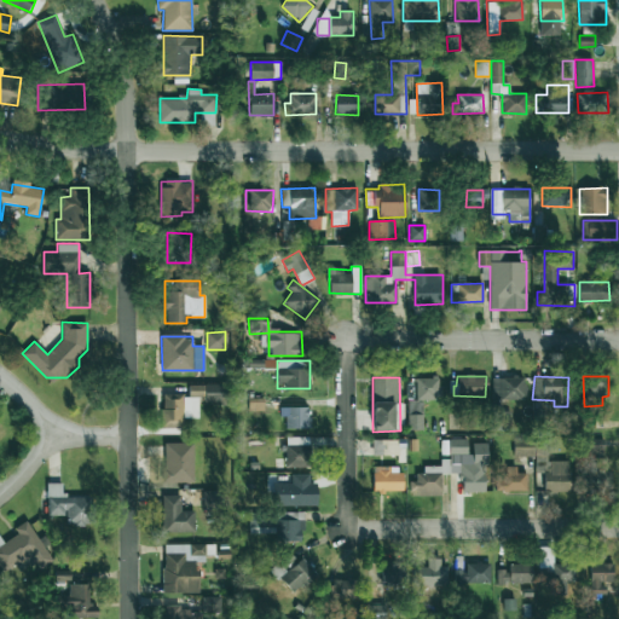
[(416,400),(439,399),(439,377),(416,377),(416,400)]
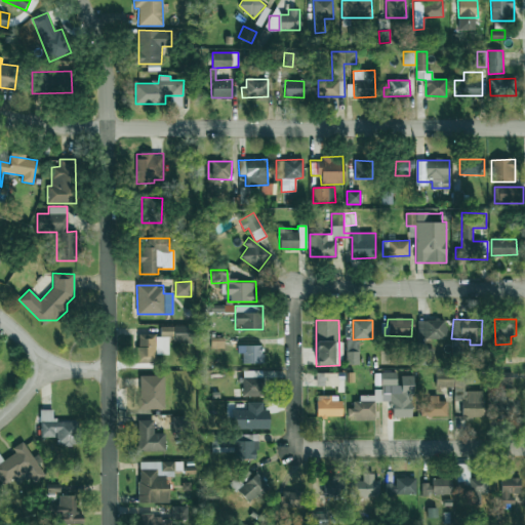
[(417,320),(418,364),(433,364),(433,349),(426,349),(426,338),(445,338),(445,320),(417,320)]
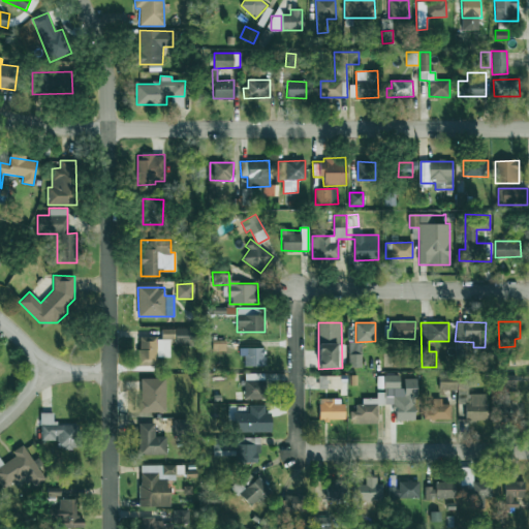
[(193,344),(193,329),(161,329),(161,337),(138,337),(138,365),(157,365),(157,358),(172,358),(172,344),(193,344)]
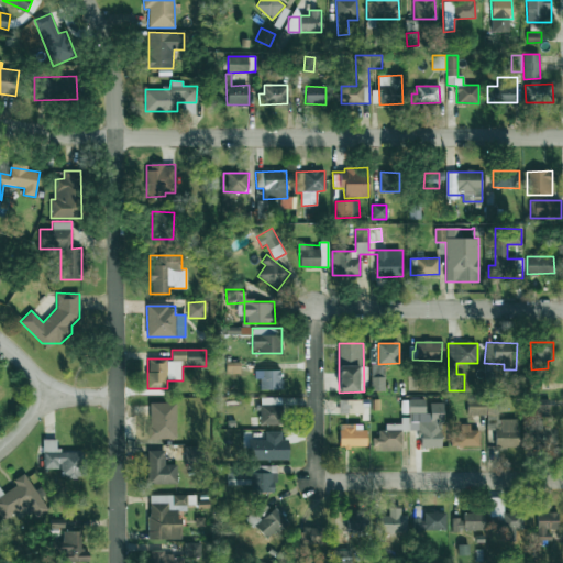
[(384,364),(372,364),(372,390),(385,390),(384,364)]
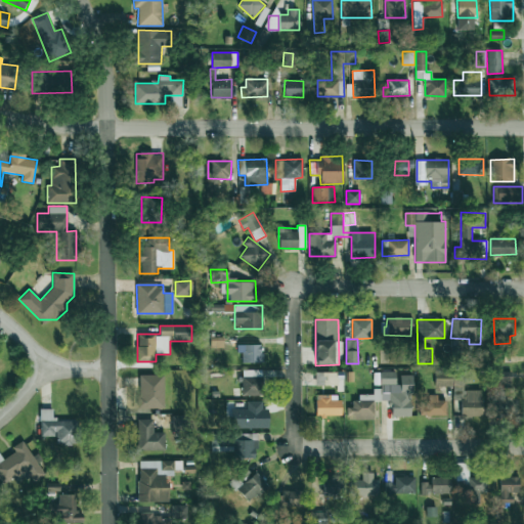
[(242,362),(262,362),(262,344),(242,344),(242,362)]
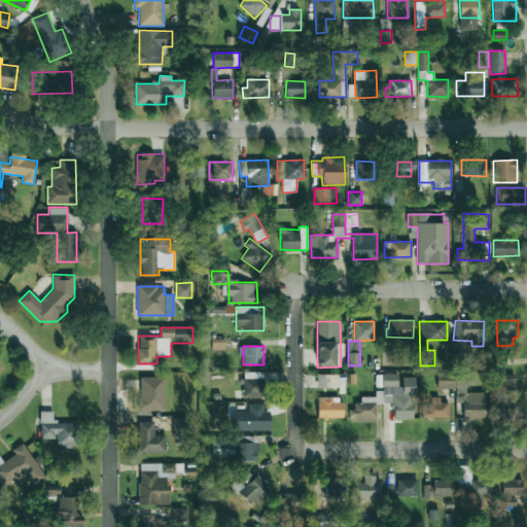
[(415,419),(414,377),(399,378),(399,374),(382,374),(382,390),(376,391),(376,397),(361,397),(361,402),(351,402),(351,422),(376,421),(376,403),(393,402),(393,419),(415,419)]
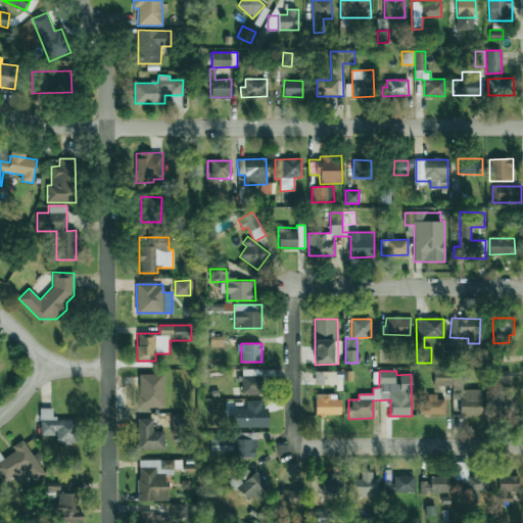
[(460,416),(481,416),(481,389),(463,389),(463,371),(434,371),(434,386),(453,386),(453,398),(460,398),(460,416)]
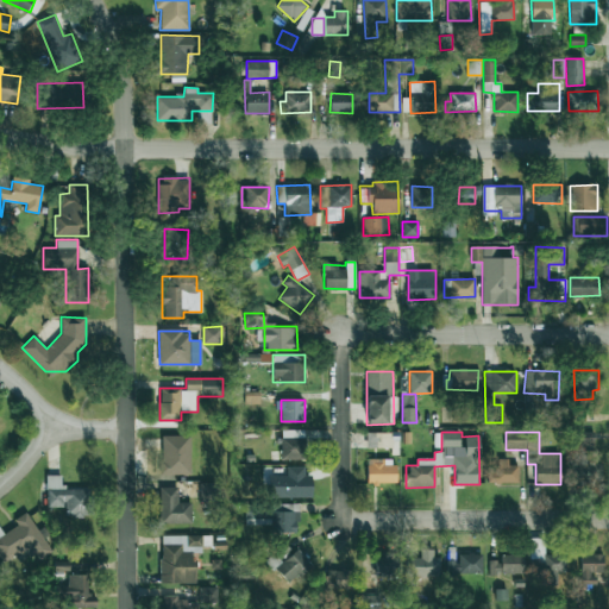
[(594,450),(595,432),(578,432),(578,450),(594,450)]
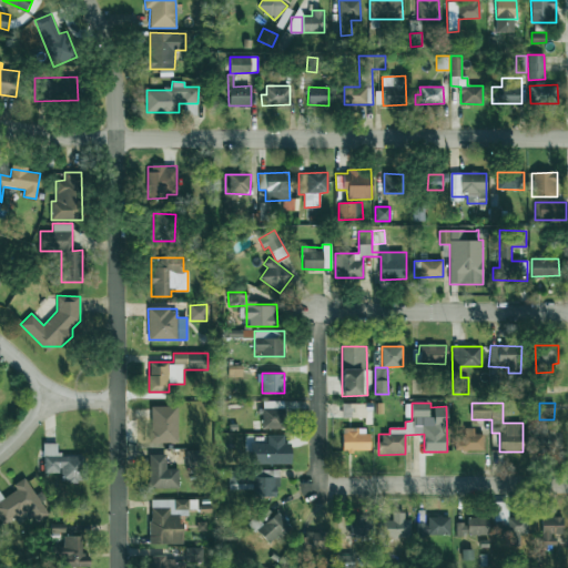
[(342,417),(366,417),(366,404),(342,404),(342,417)]
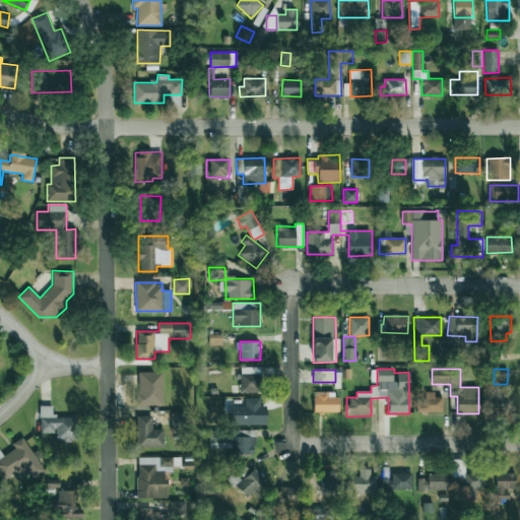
[(163,405),(163,372),(137,372),(137,405),(163,405)]
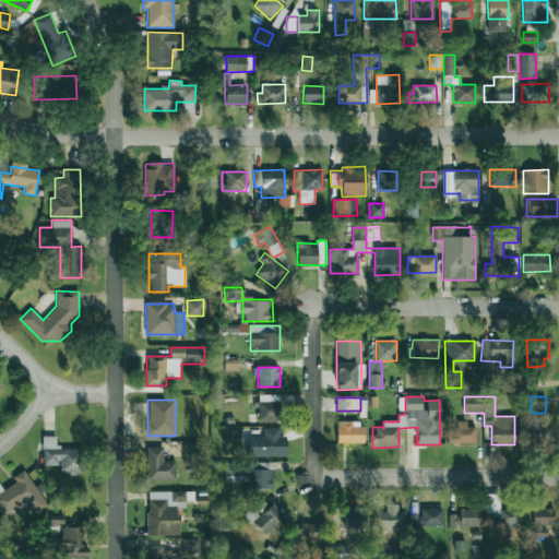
[(282,421),(281,402),(258,402),(258,421),(282,421)]
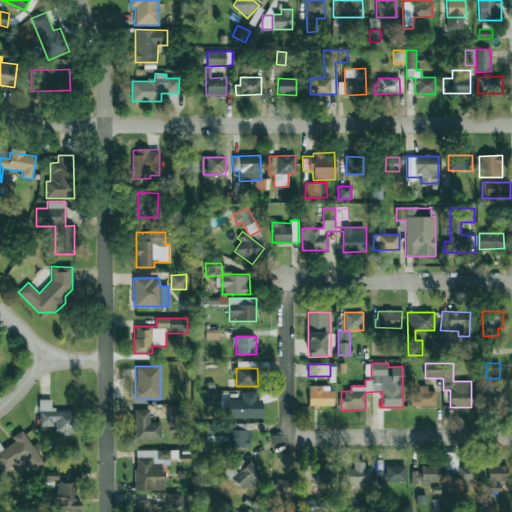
[(506,407),(507,390),(494,389),(494,382),(481,382),(481,406),(506,407)]
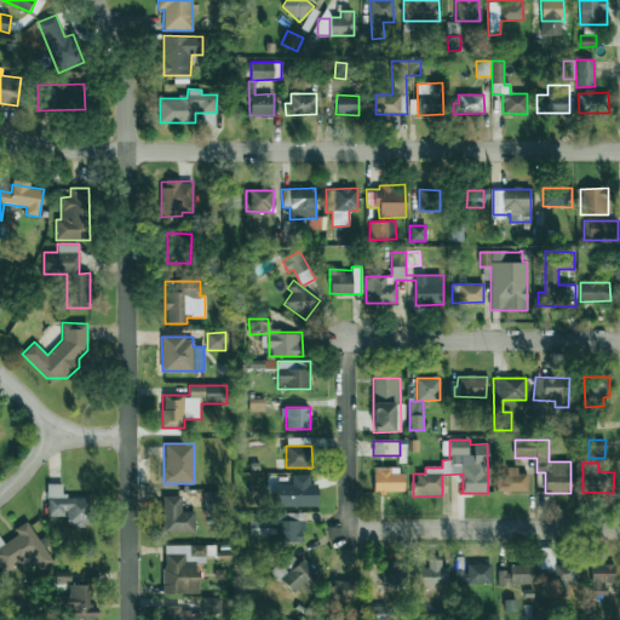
[(402,492),(402,466),(373,468),(373,492),(402,492)]
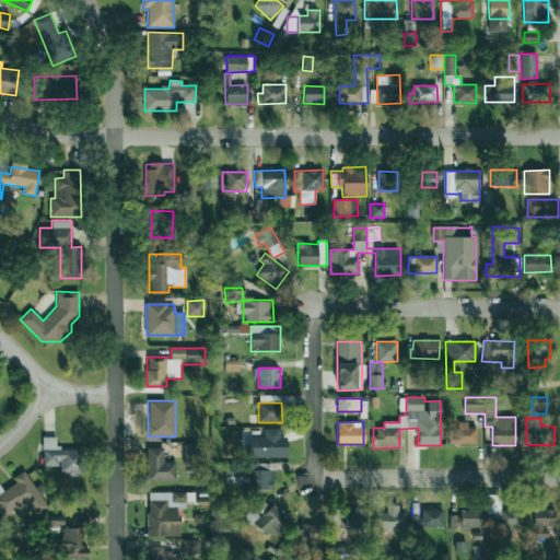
[(476,444),(476,428),(467,428),(467,421),(456,421),(456,434),(447,435),(447,444),(476,444)]
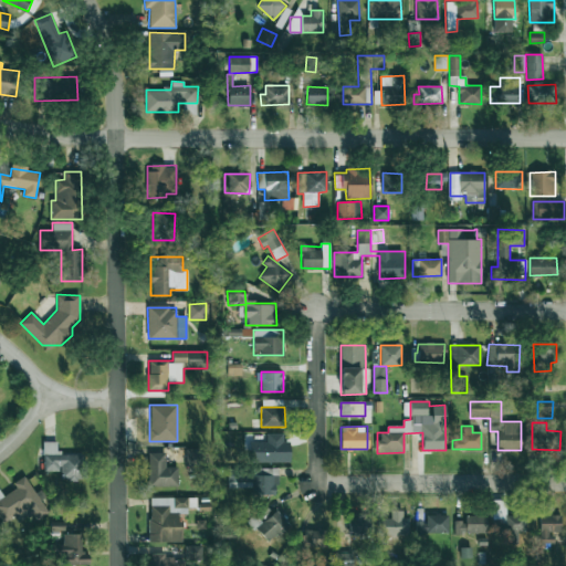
[(290,462),(290,441),(283,442),(283,433),(266,433),(266,442),(248,442),(249,462),(290,462)]
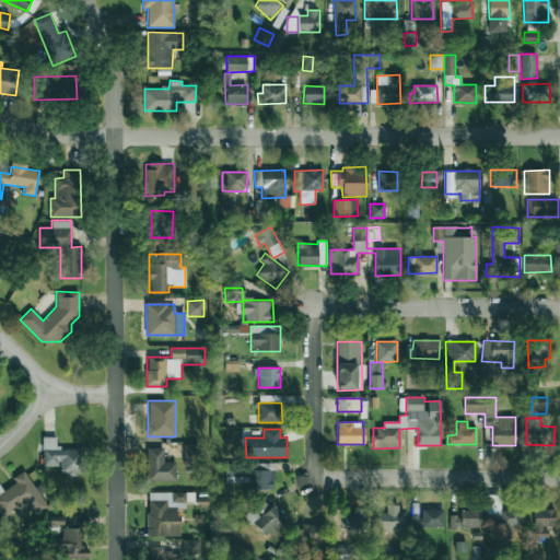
[(43,436),(57,436),(57,446),(59,445),(59,450),(88,450),(89,475),(79,475),(79,477),(67,478),(67,474),(59,475),(59,466),(43,466),(43,436)]
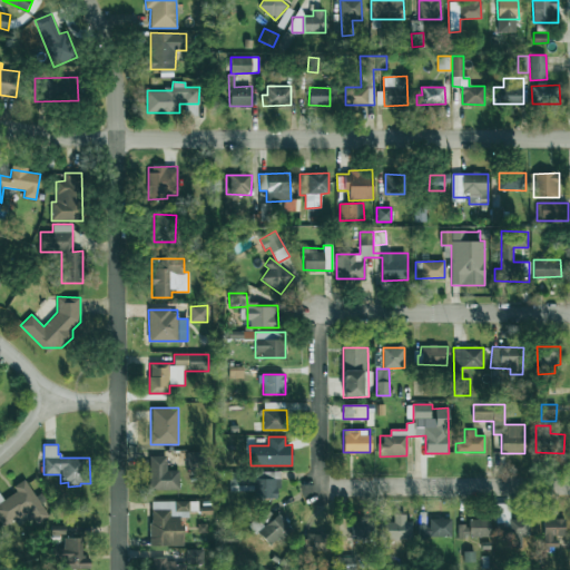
[(167,457),(149,455),(149,490),(179,490),(179,471),(166,470),(167,457)]
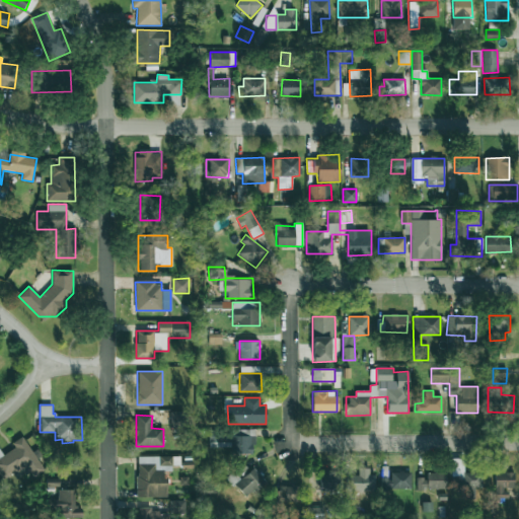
[(254,429),(226,429),(226,435),(209,435),(209,447),(232,447),(232,454),(254,454),(254,429)]
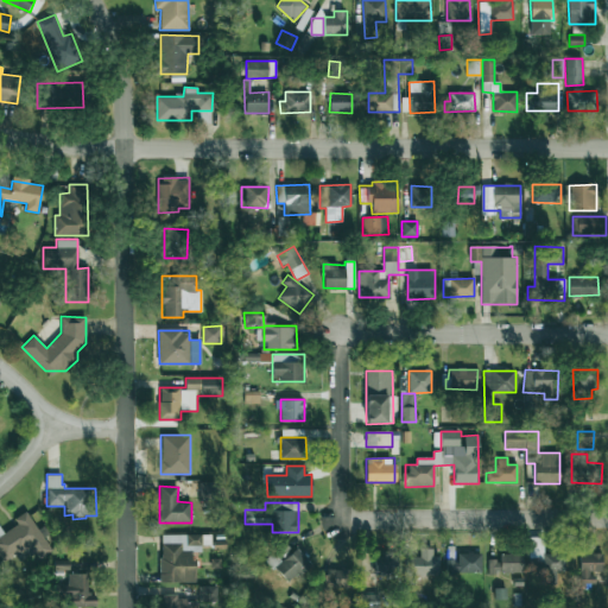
[(0,552),(0,530),(2,534),(18,525),(14,519),(27,511),(38,527),(44,524),(50,534),(44,538),(50,549),(12,572),(0,552)]
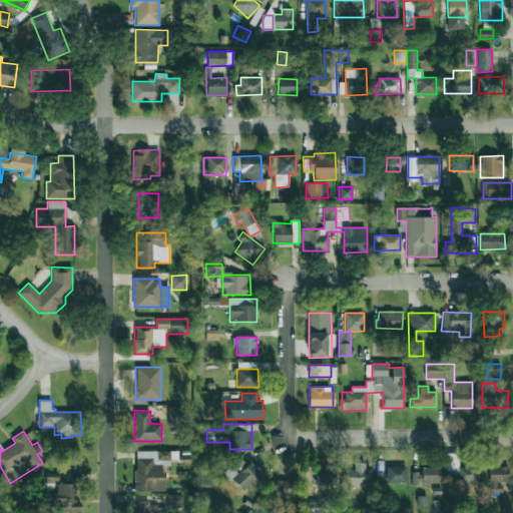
[(135,451),(135,491),(164,491),(164,466),(169,466),(170,460),(178,460),(178,451),(135,451)]
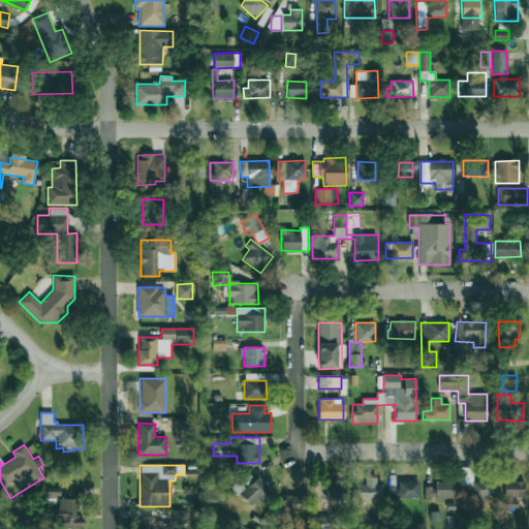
[(473,468),(461,467),(460,485),(463,486),(463,496),(491,497),(492,481),(472,480),(473,468)]
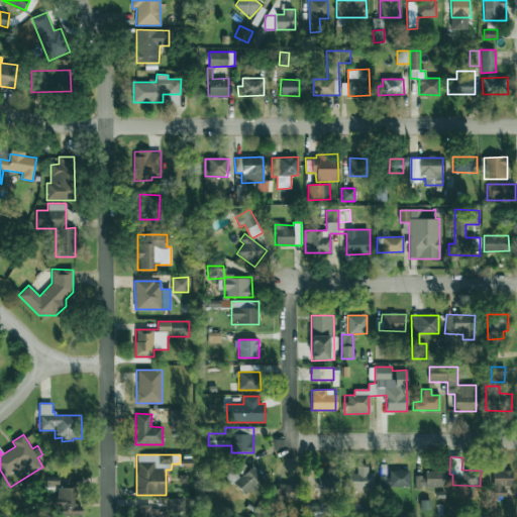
[(245,496),(264,479),(251,466),(248,469),(241,461),(226,476),(245,496)]
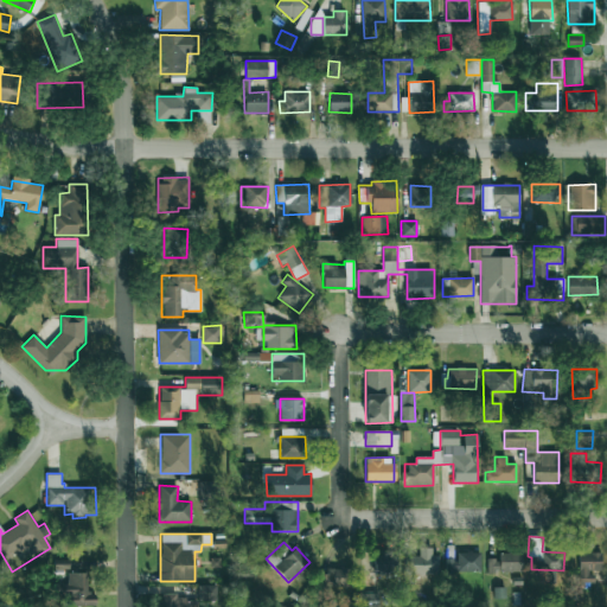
[(436,574),(436,548),(419,548),(420,556),(402,556),(403,585),(413,585),(413,574),(436,574)]
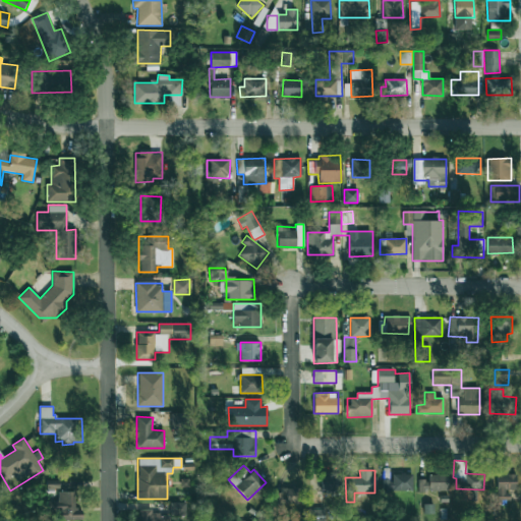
[(321,493),(340,494),(340,474),(321,474),(321,493)]
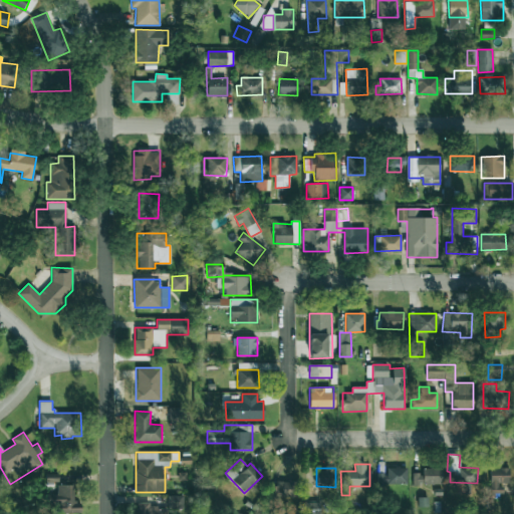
[(387,468),(388,484),(408,483),(407,468),(387,468)]
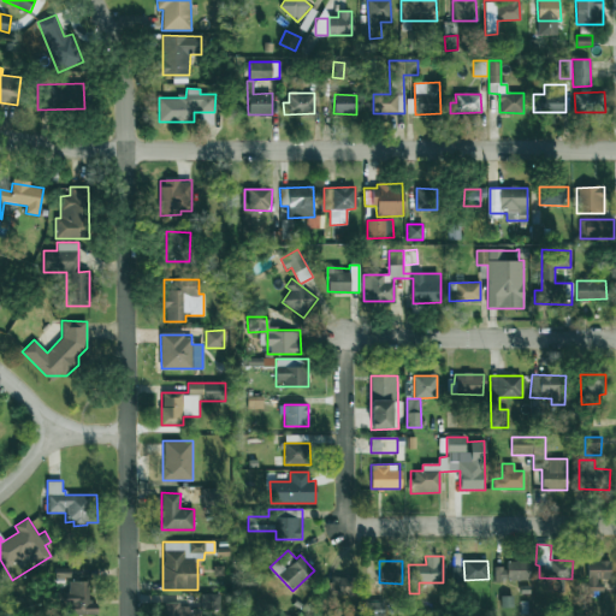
[(507,561),(507,568),(496,568),(495,580),(529,581),(529,562),(507,561)]
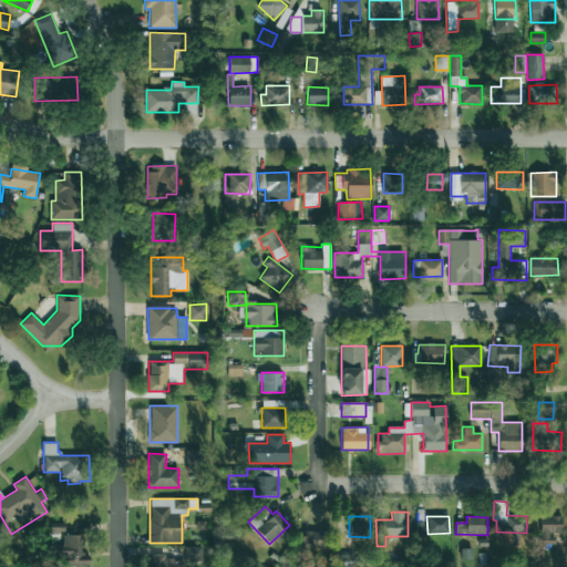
[(542,544),(553,544),(553,533),(563,533),(562,516),(540,516),(542,544)]
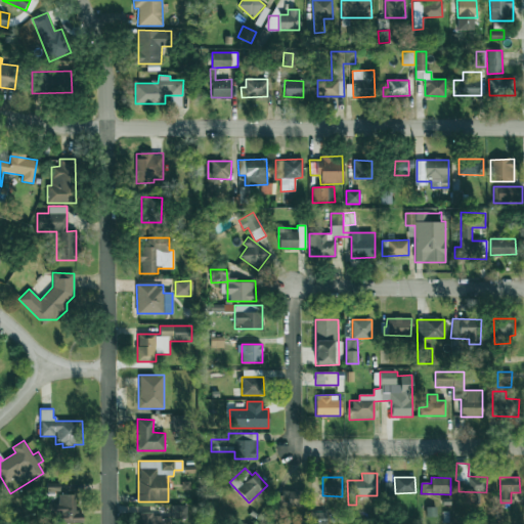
[(46,483),(61,482),(61,493),(76,492),(77,511),(82,511),(82,523),(60,523),(59,514),(46,514),(46,505),(57,505),(56,493),(46,493),(46,483)]
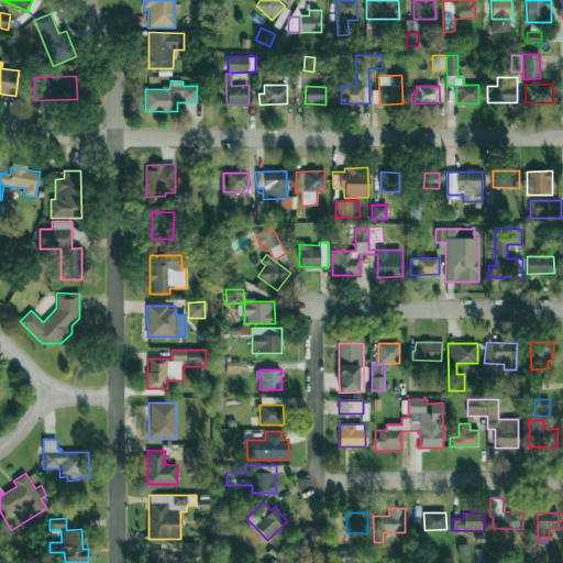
[(329,543),(329,528),(299,529),(299,545),(329,543)]
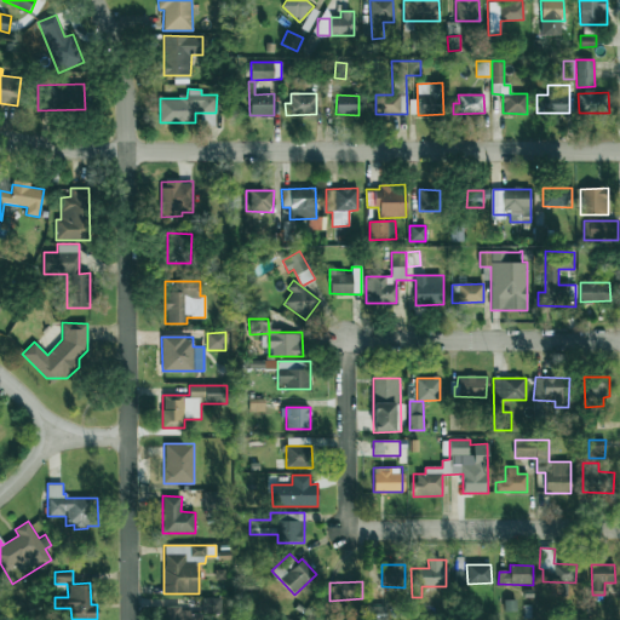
[(220,614),(220,598),(202,597),(202,614),(220,614)]
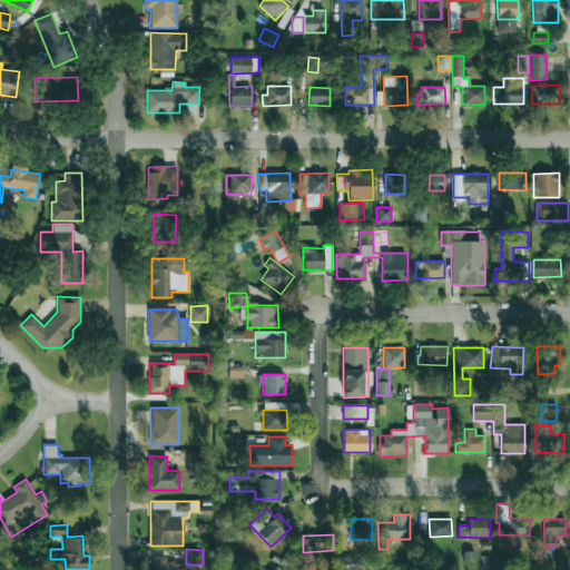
[(153,560),(151,569),(185,569),(186,561),(153,560)]
